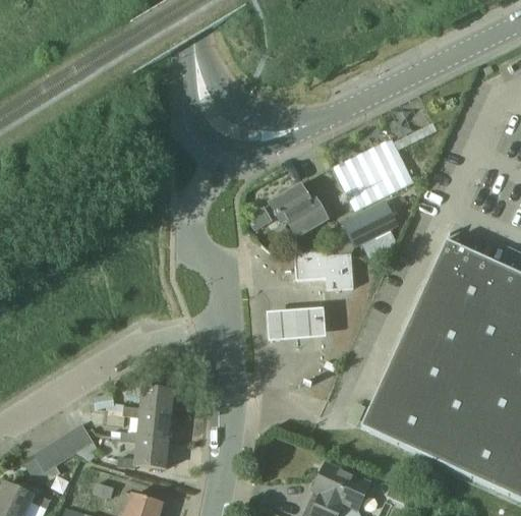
[(391,137),(365,151),(389,193),(413,181),(391,137)]
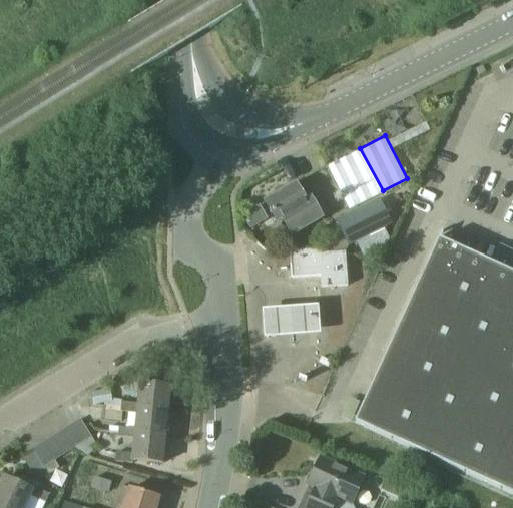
[(328,164),(349,207),(383,190),(360,148),(328,164)]
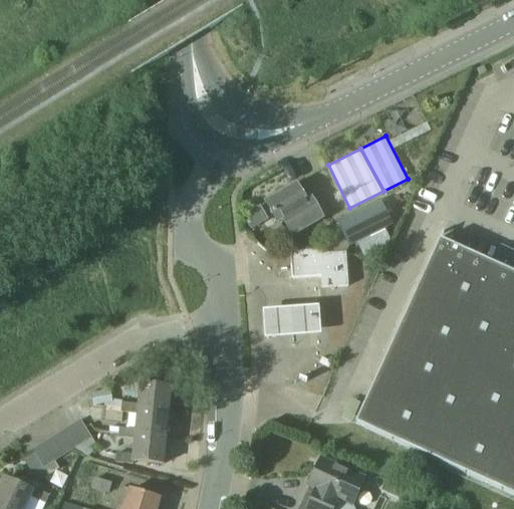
[(267,200),(278,220),(284,217),(293,234),(322,218),(310,197),(305,200),(296,184),(267,200)]
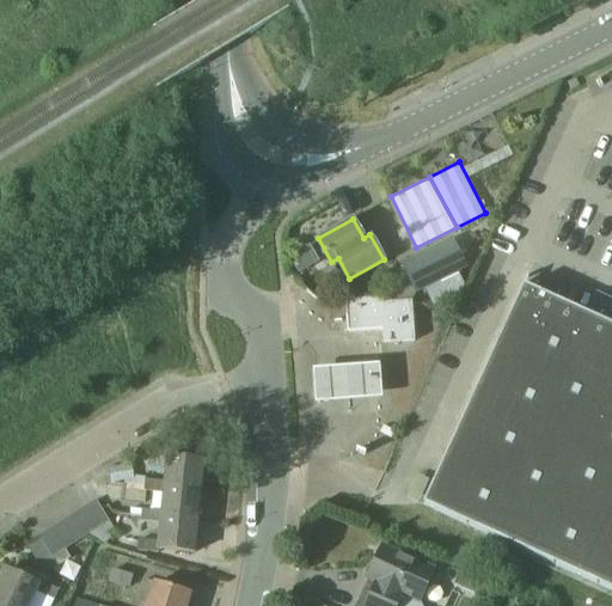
[(401,263),(383,273),(396,300),(412,299),(415,291),(467,264),(452,233),(399,259),(401,263)]
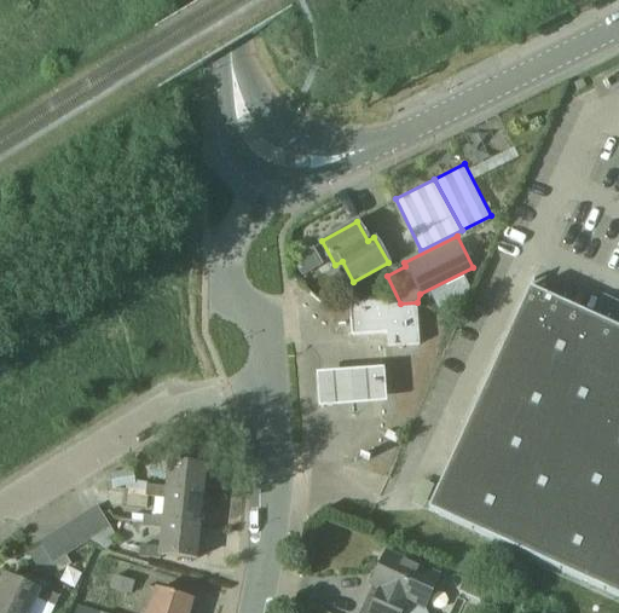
[(618,327),(530,285),(428,508),(618,594),(618,327)]
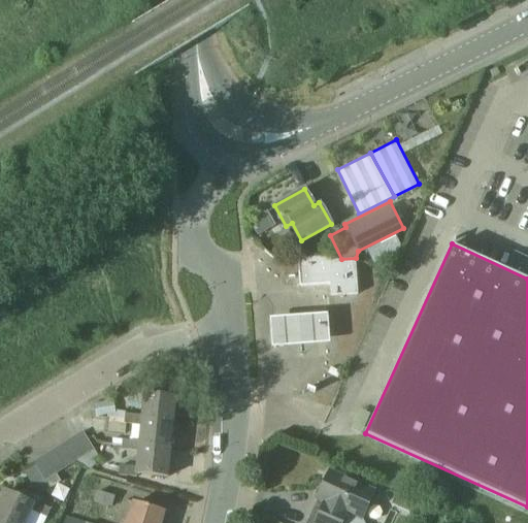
[(331,255),(299,257),(300,270),(299,270),(300,282),(331,281),(331,293),(358,291),(356,258),(341,259),(331,260),(331,255)]
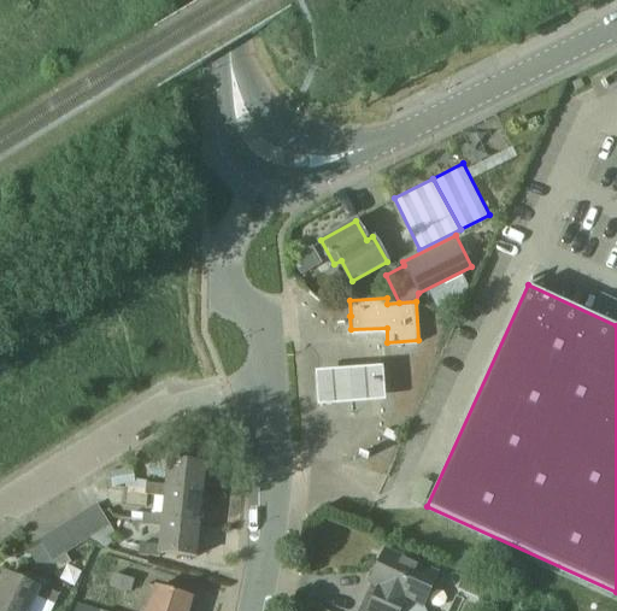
[(315,366),(317,399),(386,394),(383,362),(315,366)]
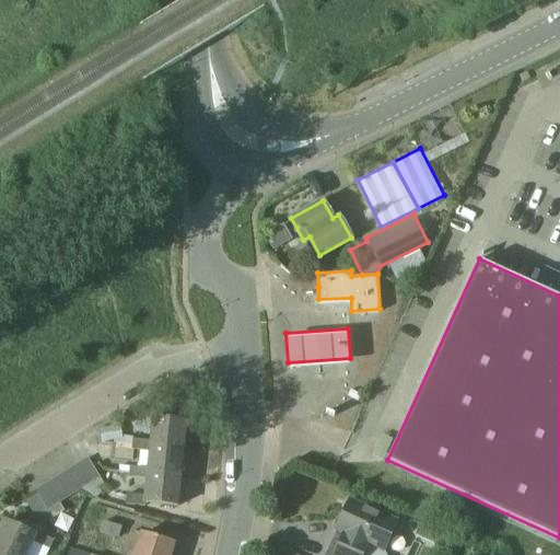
[(187,418),(154,415),(152,437),(133,436),(133,441),(184,447),(187,418)]
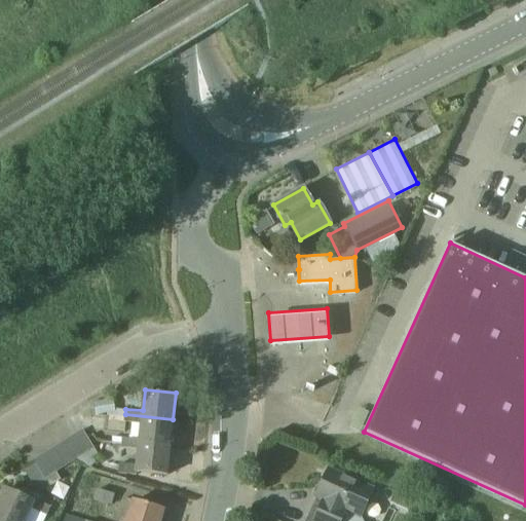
[(108,410),(115,410),(114,407),(114,400),(94,402),(95,412),(108,410)]
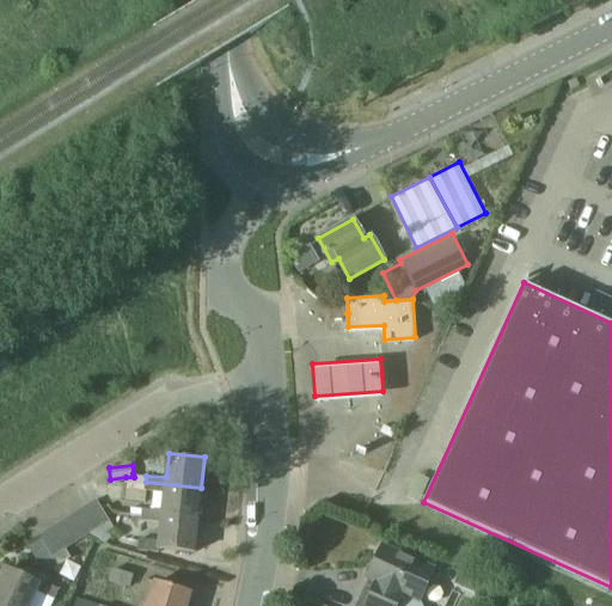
[(142,512),(199,518),(201,488),(146,482),(145,487),(165,488),(163,508),(142,506),(142,512)]
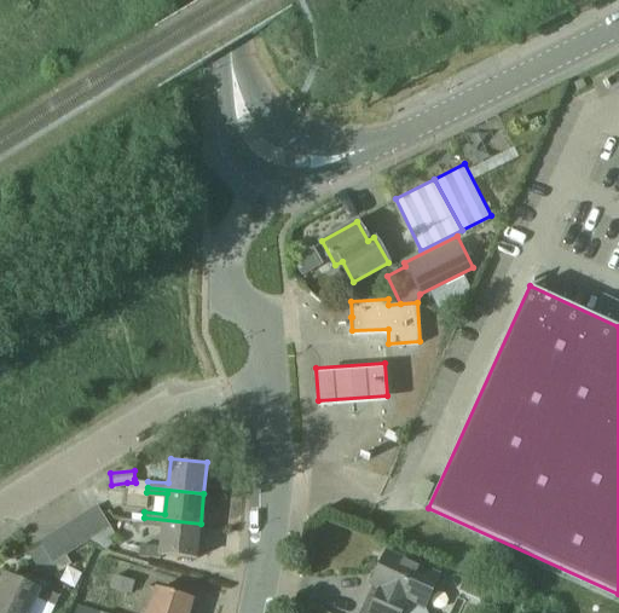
[(97,502),(86,509),(100,531),(111,525),(97,502)]
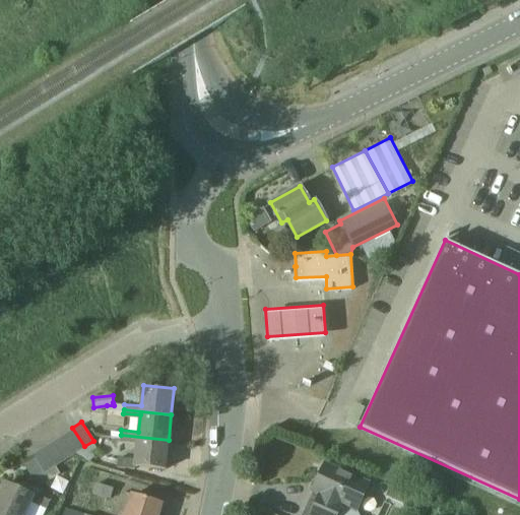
[(72,428),(62,434),(74,452),(84,446),(72,428)]
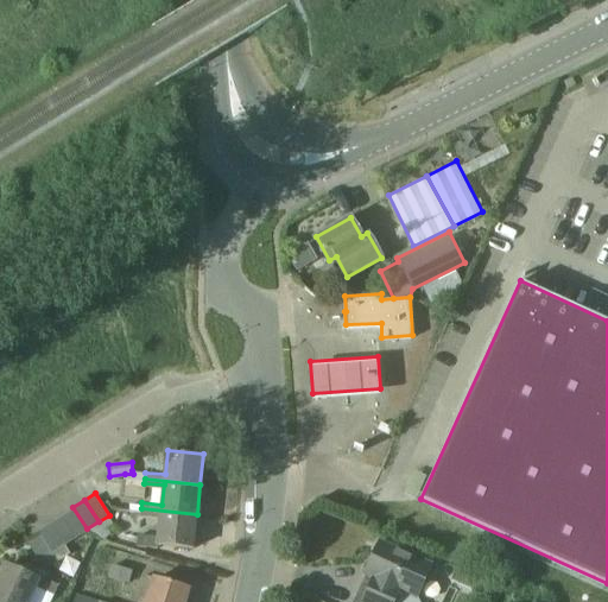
[(73,507),(61,514),(75,536),(87,528),(73,507)]
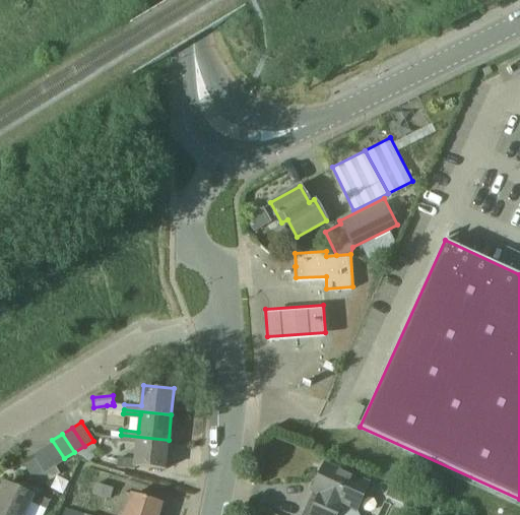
[(135,463),(166,465),(169,440),(121,435),(121,439),(138,441),(136,457),(119,455),(118,463),(135,465),(135,463)]
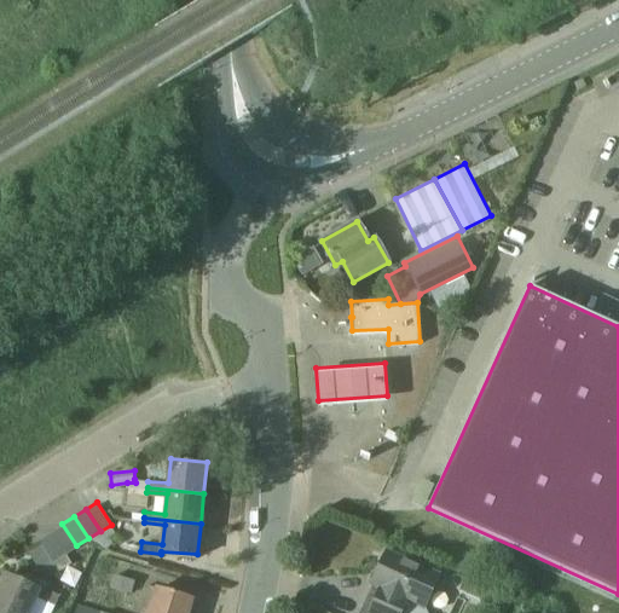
[(65,554),(68,553),(68,551),(76,545),(62,524),(50,531),(65,554)]
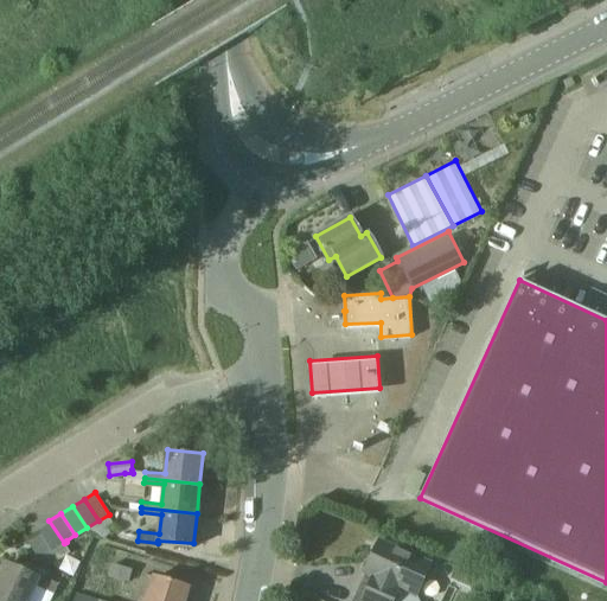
[(38,528),(53,550),(64,543),(49,520),(38,528)]
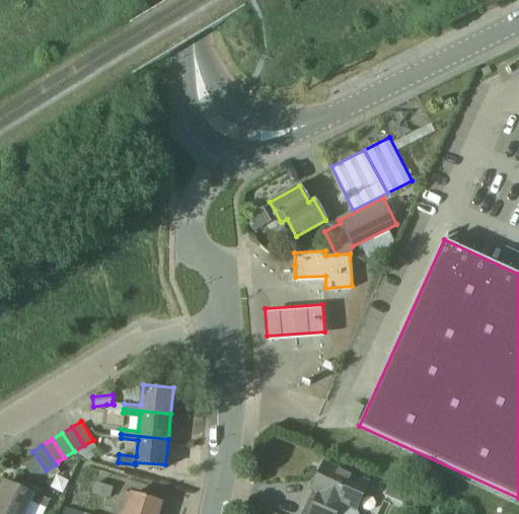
[(359,513),(356,506),(367,481),(323,460),(310,488),(318,492),(308,513),(309,513),(359,513)]
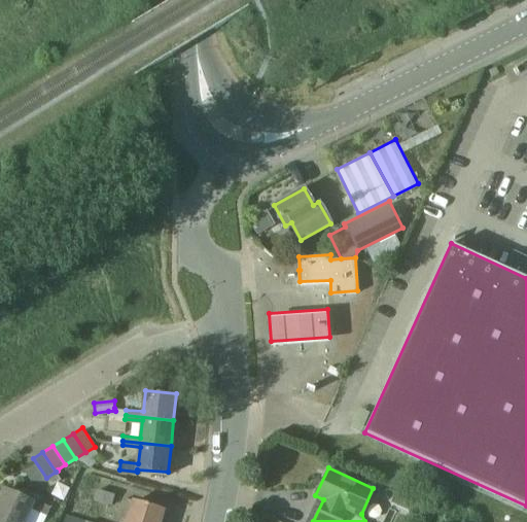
[(114,491),(96,487),(93,497),(111,502),(114,491)]
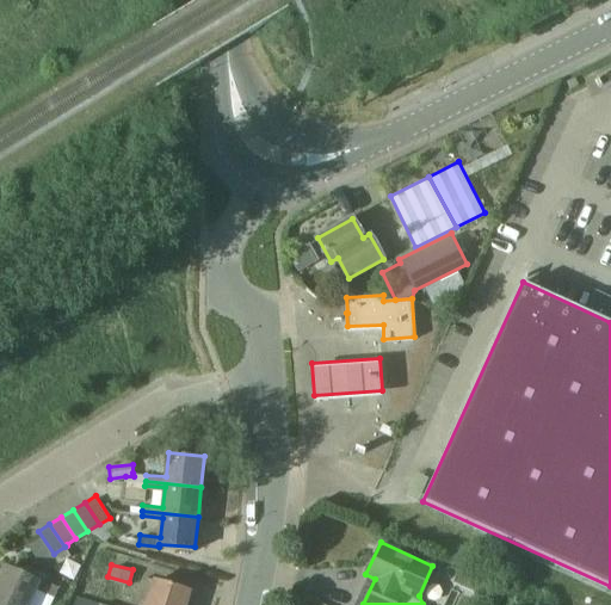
[(6,566),(0,579),(0,597),(17,604),(26,604),(28,604),(36,588),(54,597),(60,586),(41,578),(39,581),(6,566)]
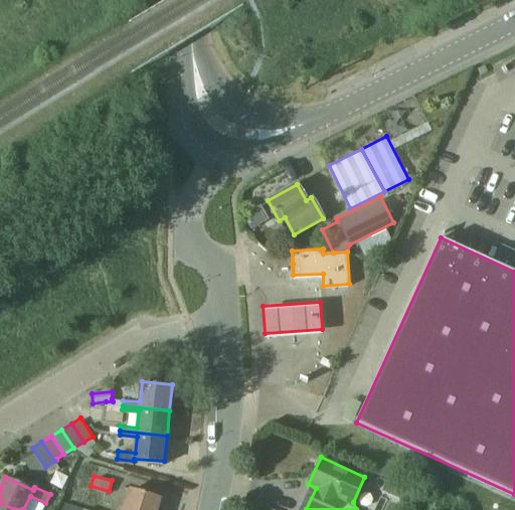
[(154,509),(160,495),(131,486),(123,509),(154,509)]
